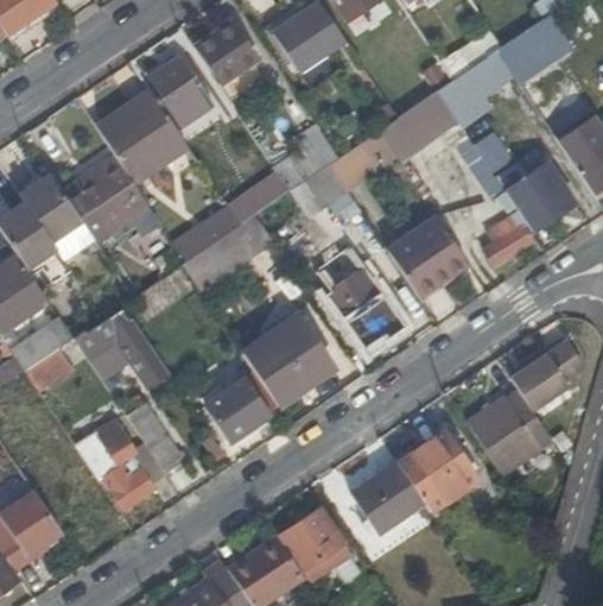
[(0,31),(5,38),(45,11),(37,0),(0,0),(0,31)]
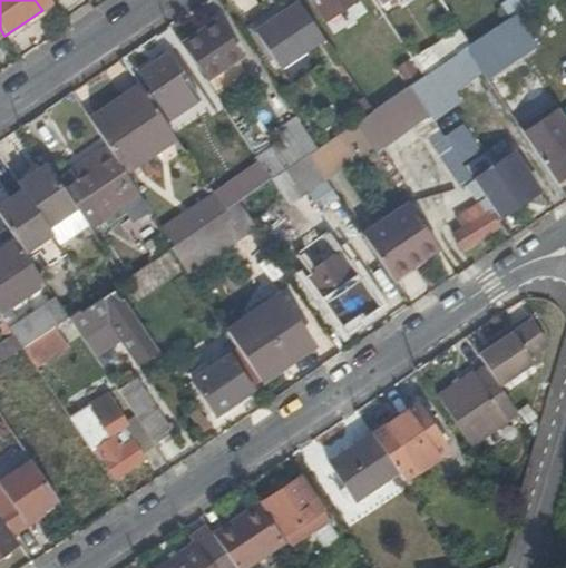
[(324,38),(298,0),(292,0),(254,28),(282,67),(324,38)]
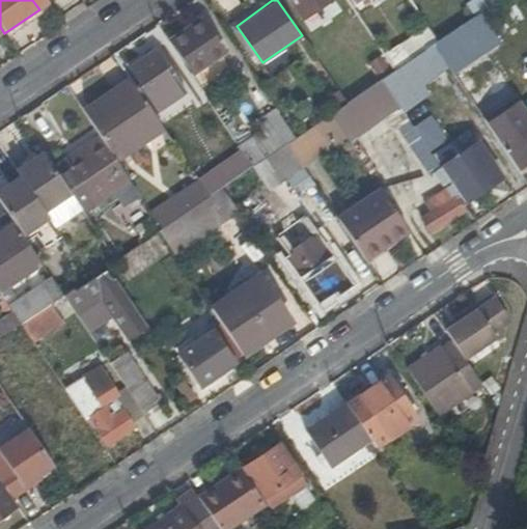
[(287,0),(301,18),(325,0),(287,0)]
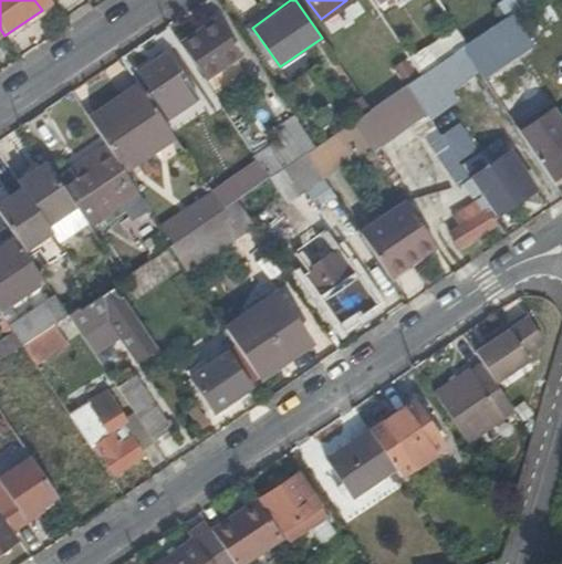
[(216,21),(183,42),(197,63),(195,65),(210,89),(219,83),(225,92),(241,81),(235,71),(246,64),(216,21)]
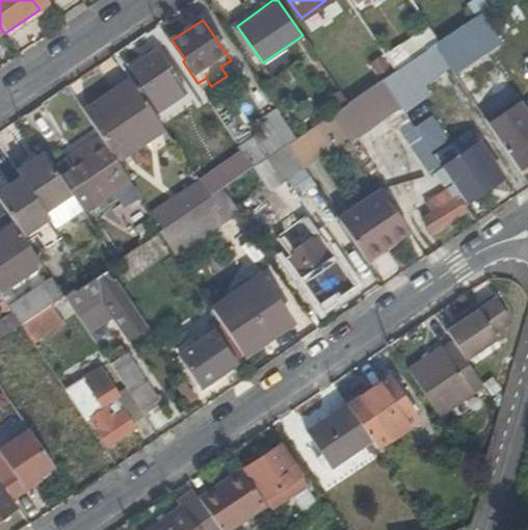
[(446,61),(452,70),(484,48),(467,21),(467,20),(438,40),(433,43),(446,61)]
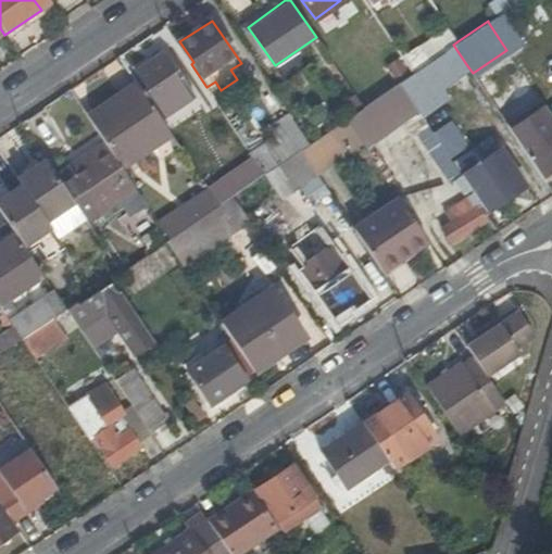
[(425,92),(466,64),(453,45),(430,61),(418,68),(428,83),(414,92),(404,78),(399,84),(416,108),(423,117),(435,108),(425,92)]
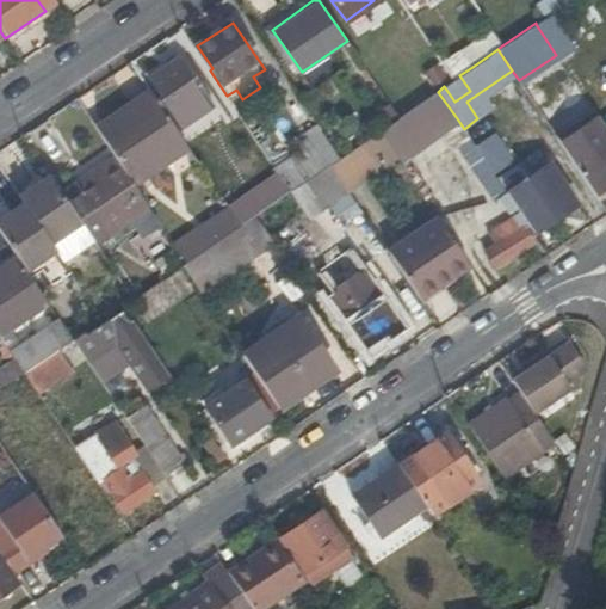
[(461,50),(441,63),(452,80),(459,75),(472,67),(461,50)]
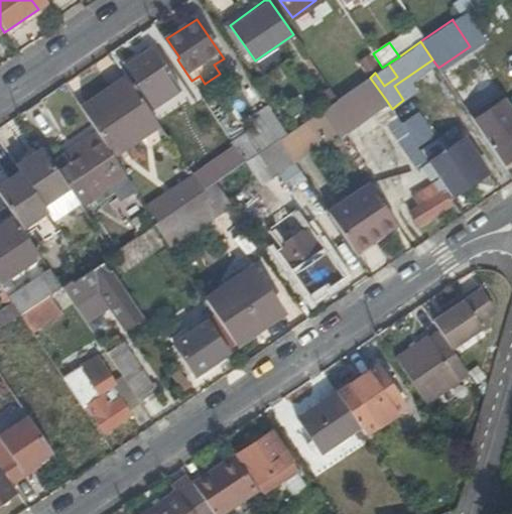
[(132,83),(150,109),(181,88),(154,46),(128,65),(138,80),(132,83)]
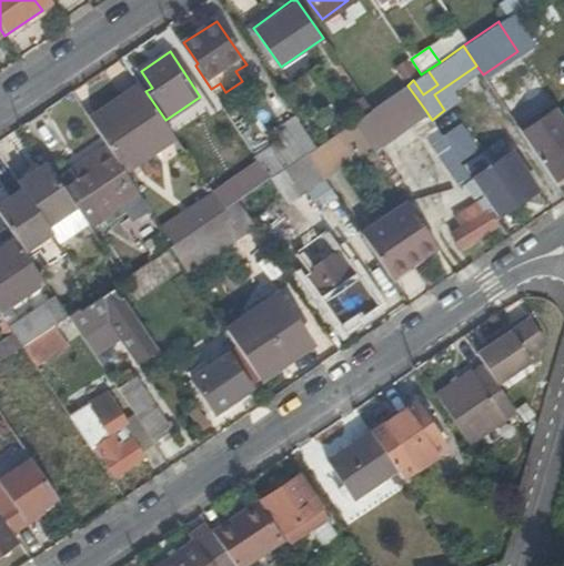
[(421,74),(413,80),(423,94),(437,84),(427,70),(421,74)]
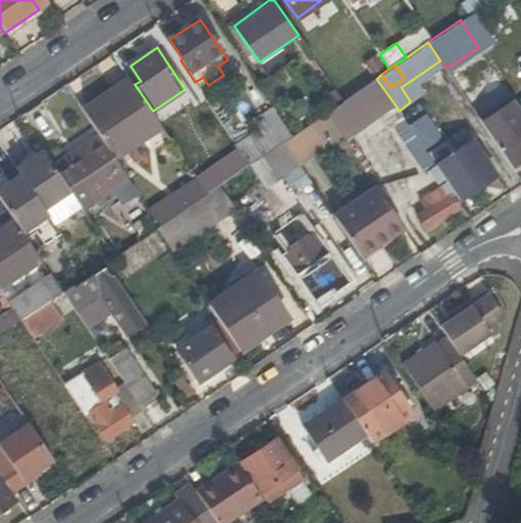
[(102,137),(117,160),(164,126),(161,123),(153,111),(134,84),(129,76),(82,109),(102,137)]
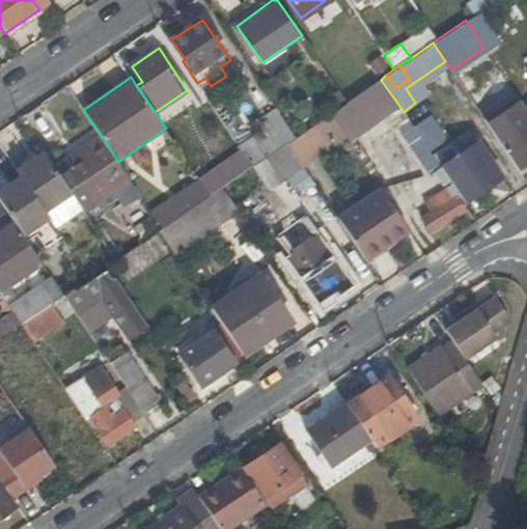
[(330,114),(345,137),(387,110),(397,103),(381,80),(348,102),(339,108),(330,114)]
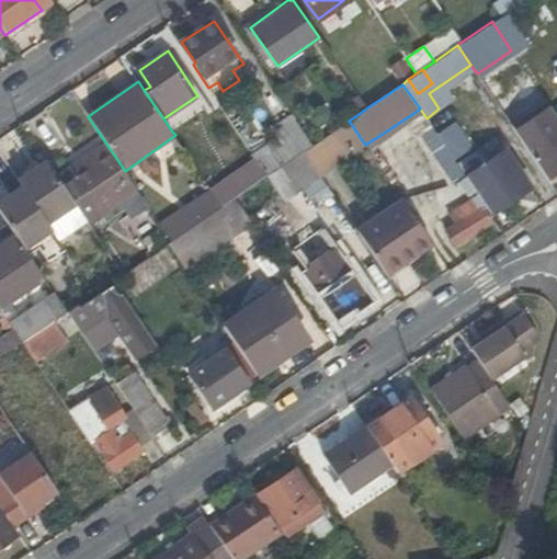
[(357,94),(349,100),(359,114),(367,107),(357,94)]
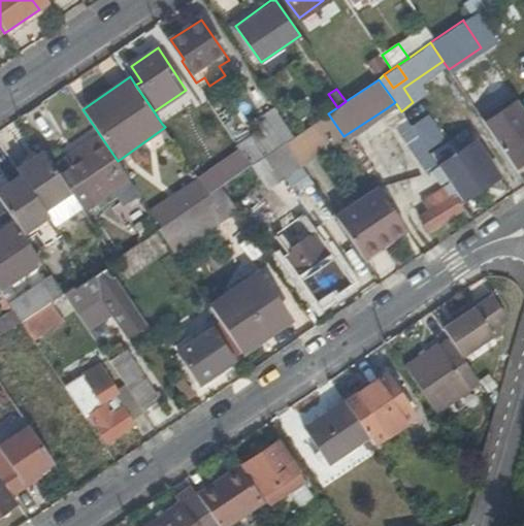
[(395,102),(385,109),(404,137),(415,131),(401,111),(395,102)]
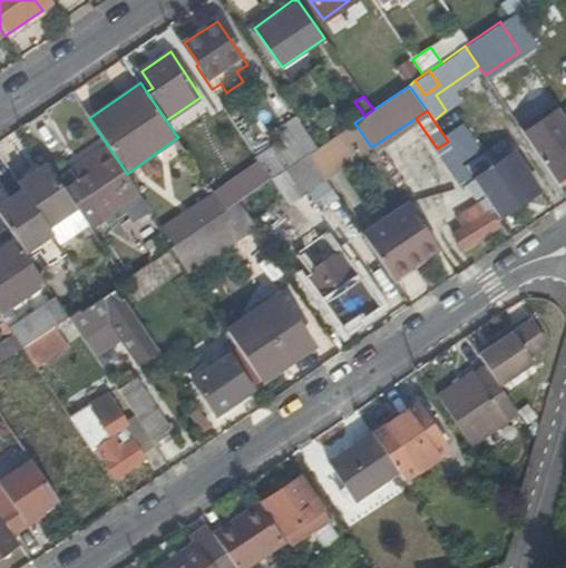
[(259,157),(274,178),(285,170),(310,154),(319,147),(299,118),(276,133),(282,142),(259,157)]
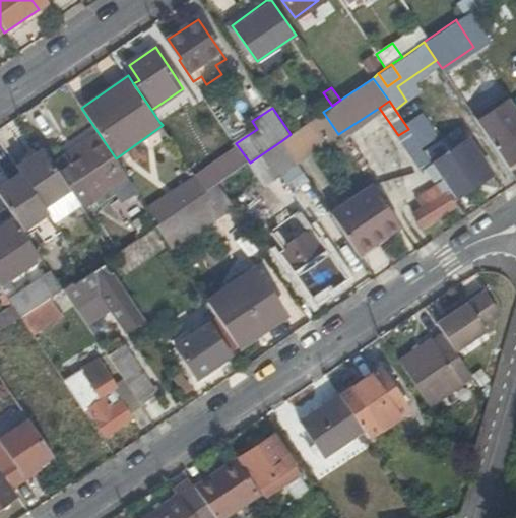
[(493,117),(480,125),(507,163),(515,156),(515,108),(497,122),(493,117)]
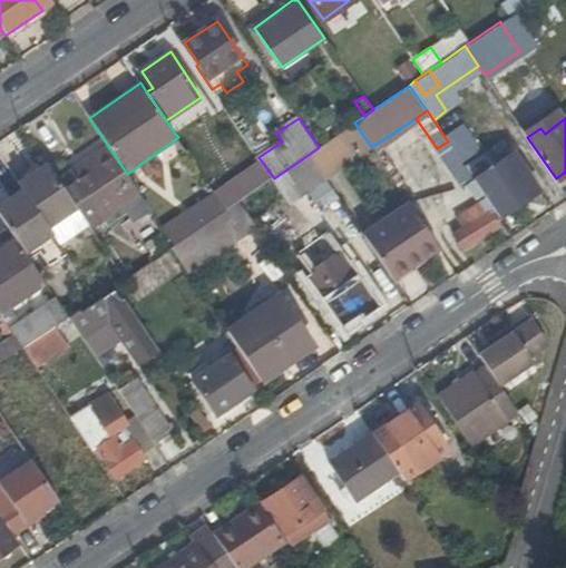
[(310,154),(328,182),(372,148),(371,147),(354,123),(319,147),(310,154)]
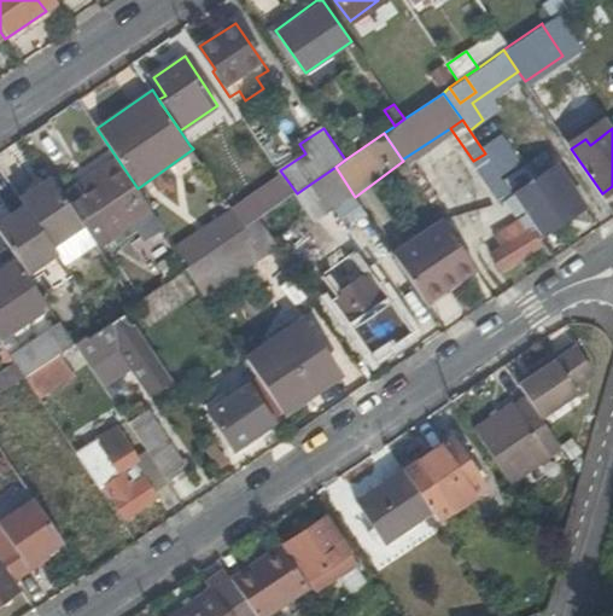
[(223,164),(205,135),(190,145),(193,149),(211,175),(223,164)]
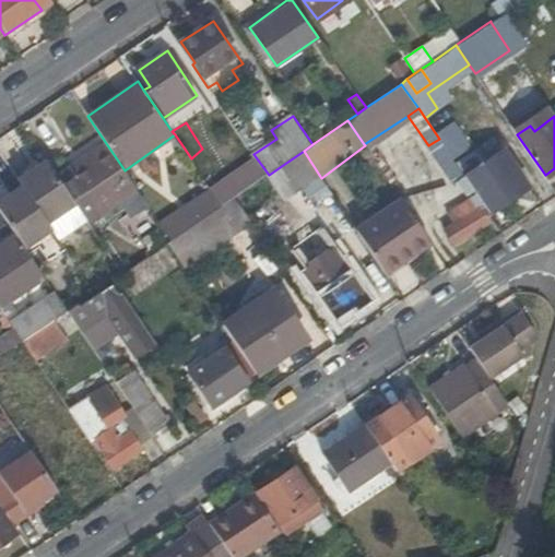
[(74,203),(89,223),(122,202),(130,214),(146,202),(125,170),(108,146),(58,179),(74,203)]
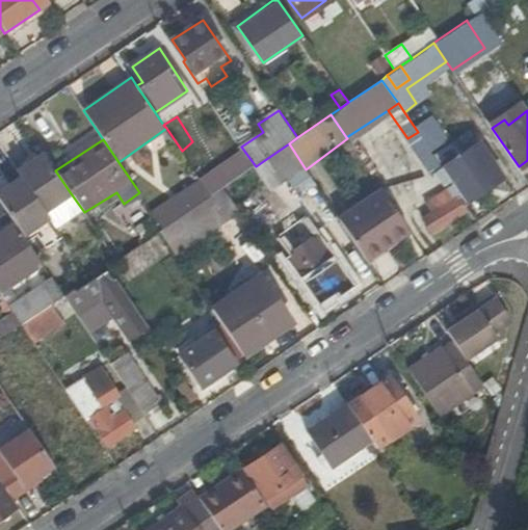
[(451,147),(436,158),(466,202),(482,190),(479,185),(500,170),(480,141),(458,157),(451,147)]
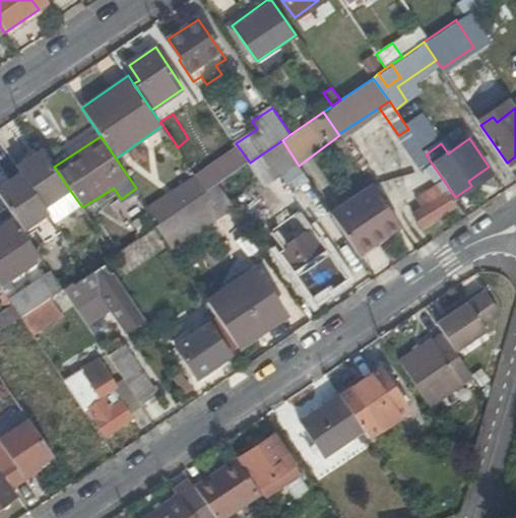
[(282,140),(260,155),(277,180),(299,166),(282,140)]
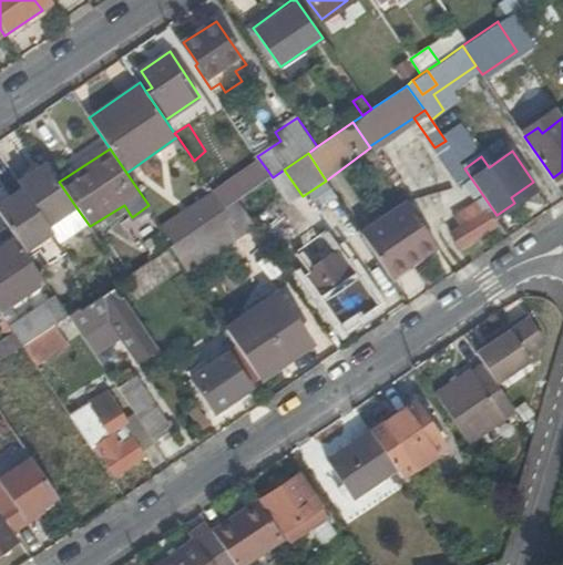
[(22,245),(26,249),(54,230),(50,224),(75,206),(59,182),(48,165),(21,183),(24,188),(0,205),(0,212),(17,236),(22,245)]
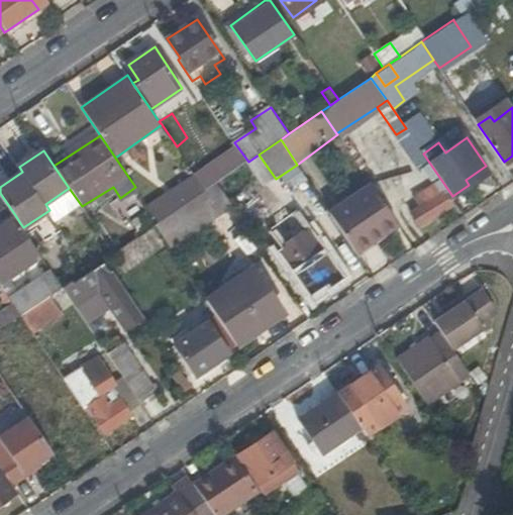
[(466,180),(469,185),(490,172),(486,166),(466,180)]
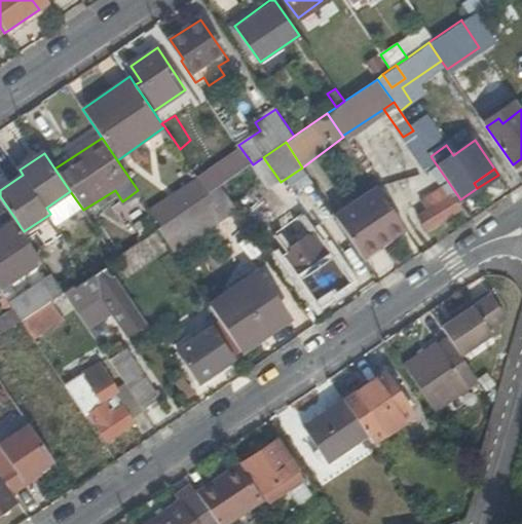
[(150,208),(163,227),(211,193),(199,176),(150,208)]
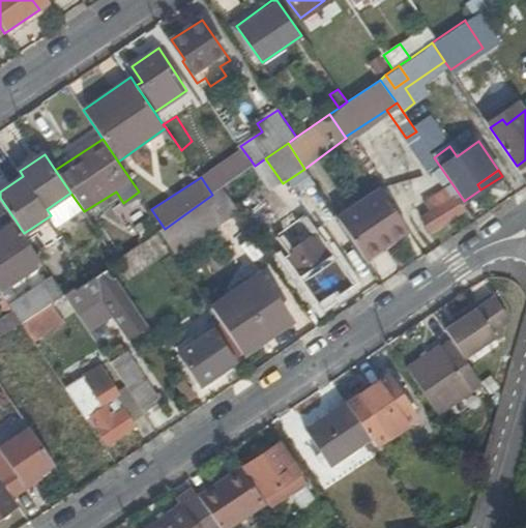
[(161,232),(175,254),(238,210),(223,187),(214,193),(212,195),(165,229),(161,232)]
